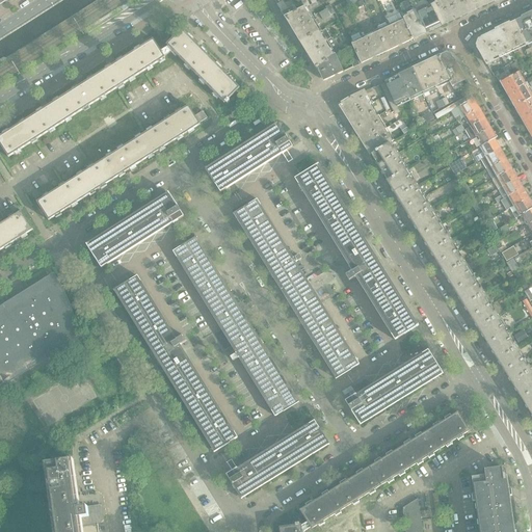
[(468,14),(460,0),(436,0),(435,1),(436,3),(431,5),(441,26),(468,14)]
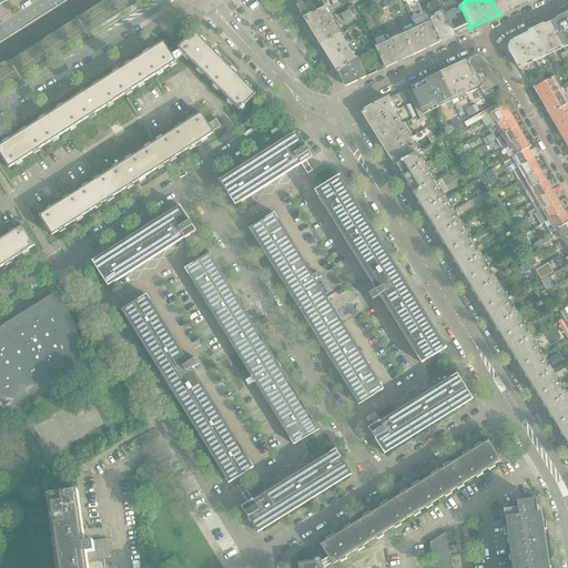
[(528,1),(527,0),(492,0),(499,14),(528,1)]
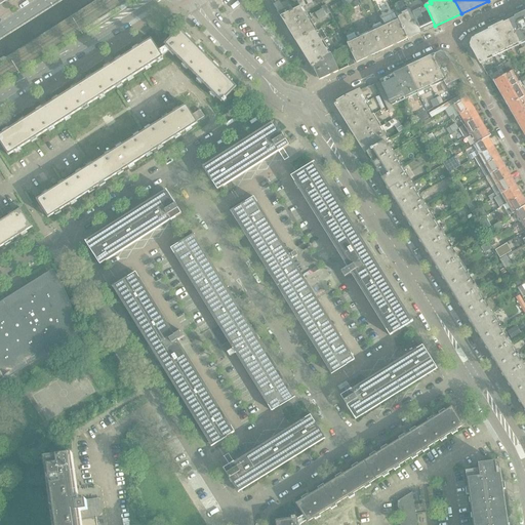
[(281,17),(292,11),(289,5),(283,9),(278,11),(281,17)]
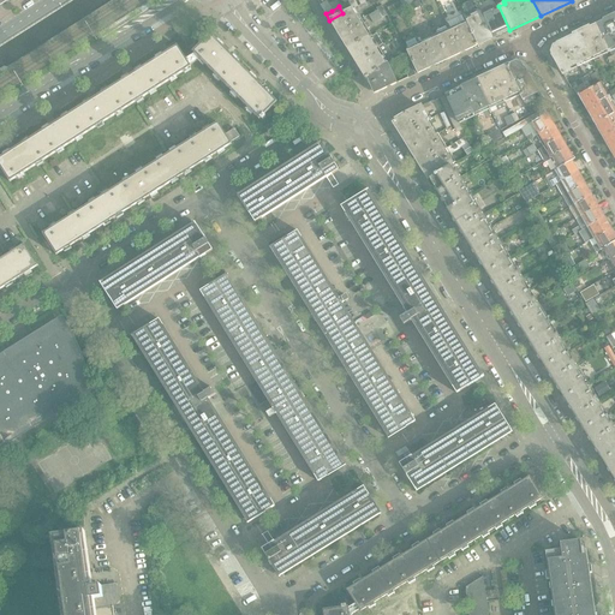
[(509,30),(499,6),(491,10),(490,7),(476,15),(473,10),(464,15),(466,21),(477,46),(509,30)]
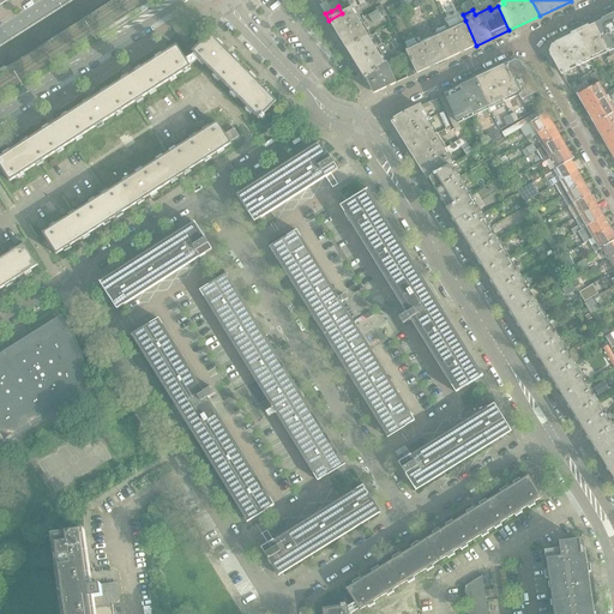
[(362,23),(360,20),(357,22),(351,11),(354,10),(354,8),(351,10),(342,13),(329,20),(347,50),(369,36),(369,35),(366,36),(360,25),(362,23)]
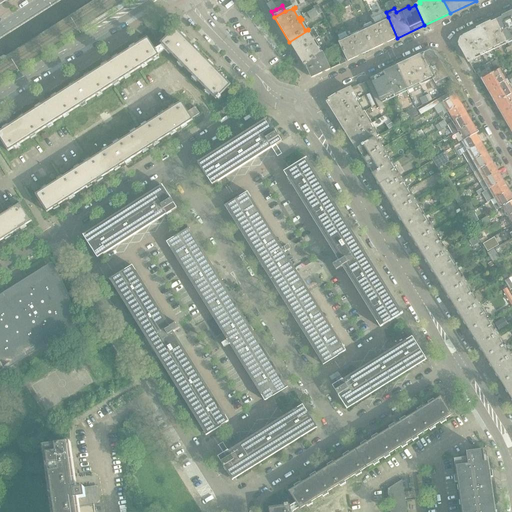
[(314,9),(307,13),(310,19),(317,15),(316,12),(314,10),(314,9)]
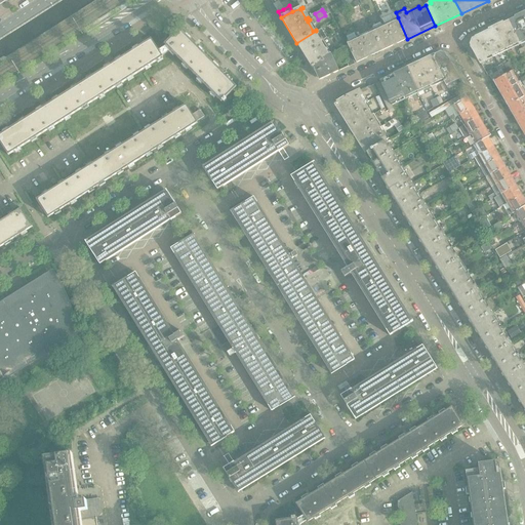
[(407,39),(398,17),(396,18),(394,13),(381,19),(385,24),(384,25),(381,26),(380,23),(372,27),(373,29),(371,30),(381,51),(394,45),(407,39)]
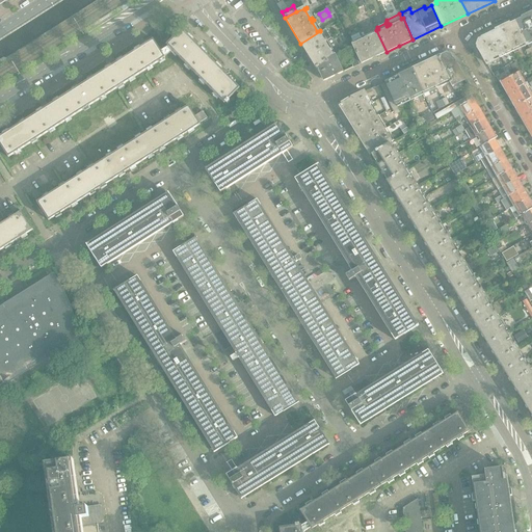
[(531,40),(531,22),(528,15),(523,18),(523,19),(509,25),(508,24),(502,27),(512,49),(531,40)]
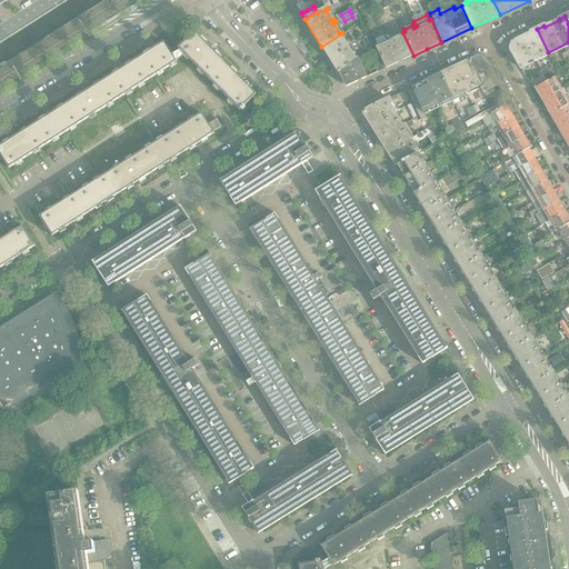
[(548,52),(537,29),(530,32),(531,33),(516,41),(512,43),(510,49),(511,51),(510,51),(520,69),(528,65),(527,62),(548,52)]
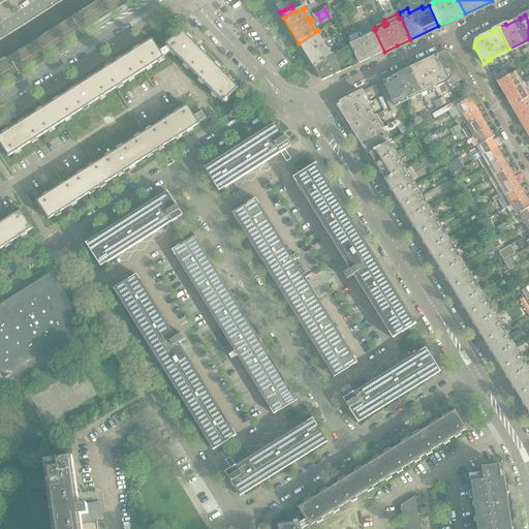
[(209,58),(195,44),(181,30),(174,37),(166,45),(170,51),(193,73),(209,58)]
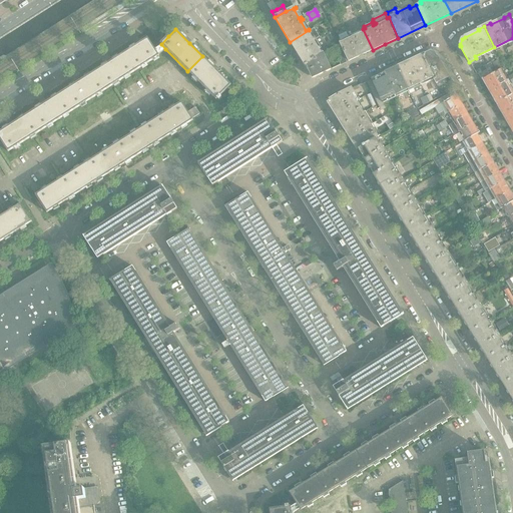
[(322,55),(320,52),(322,50),(321,49),(319,50),(315,44),(317,43),(315,39),(319,37),(314,29),(310,31),(309,30),(290,42),(305,65),(322,55)]
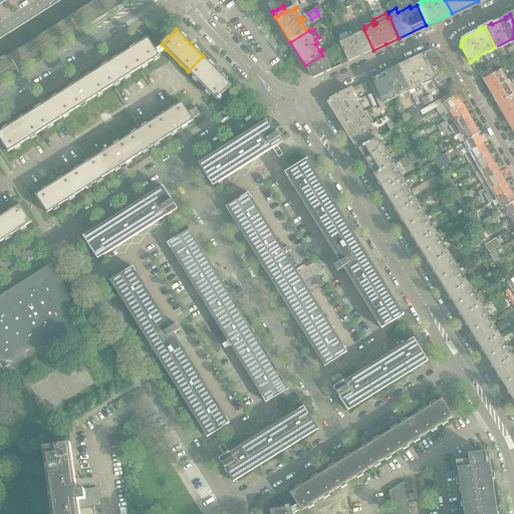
[(373,50),(363,29),(362,30),(363,32),(352,37),(351,35),(350,35),(348,36),(346,32),(338,36),(340,40),(339,41),(341,45),(348,61),(360,56),(373,50)]
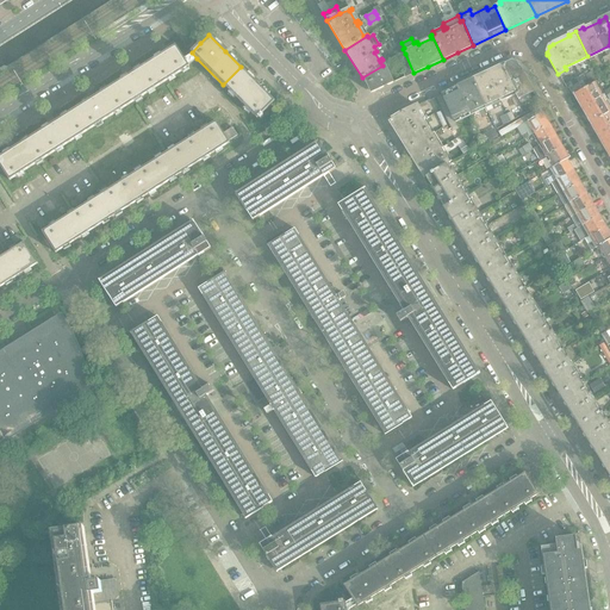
[(197,58),(192,53),(200,43),(198,41),(180,53),(187,64),(197,58)]
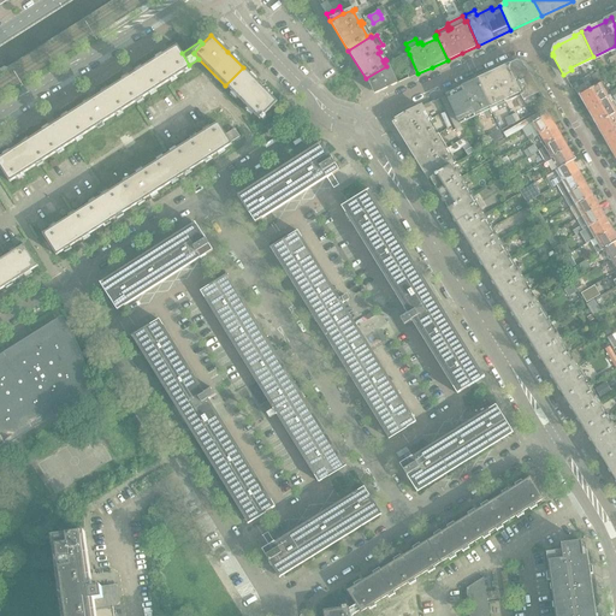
[(163,86),(190,67),(189,65),(182,53),(177,46),(149,64),(163,86)]
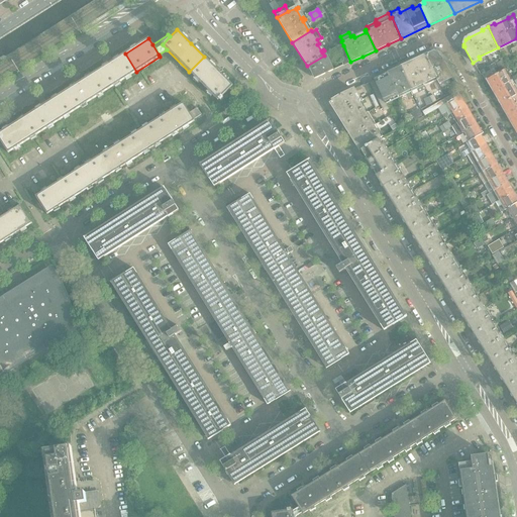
[(349,63),(343,52),(337,55),(343,66),(349,63)]
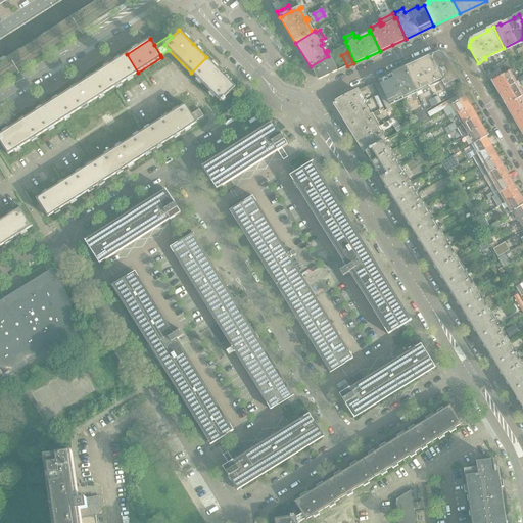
[(109,91),(132,77),(138,73),(127,54),(98,73),(109,91)]
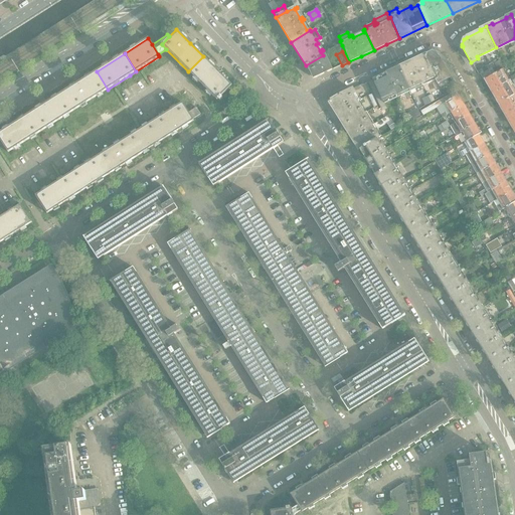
[(450,77),(439,57),(438,58),(437,55),(431,53),(426,55),(426,54),(424,55),(422,56),(434,77),(437,83),(450,77)]
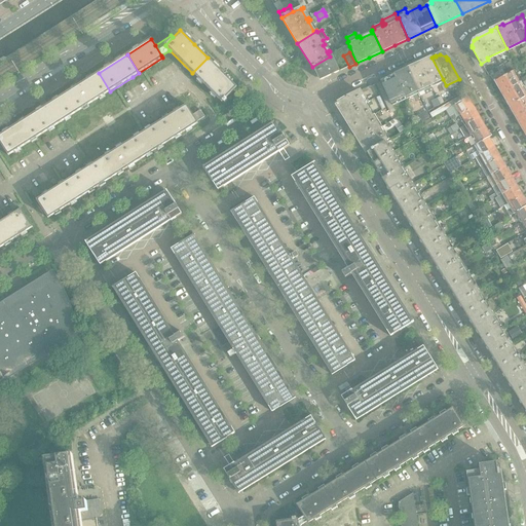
[(338,72),(331,57),(330,57),(312,67),(312,68),(314,67),(318,78),(322,79),(338,72)]
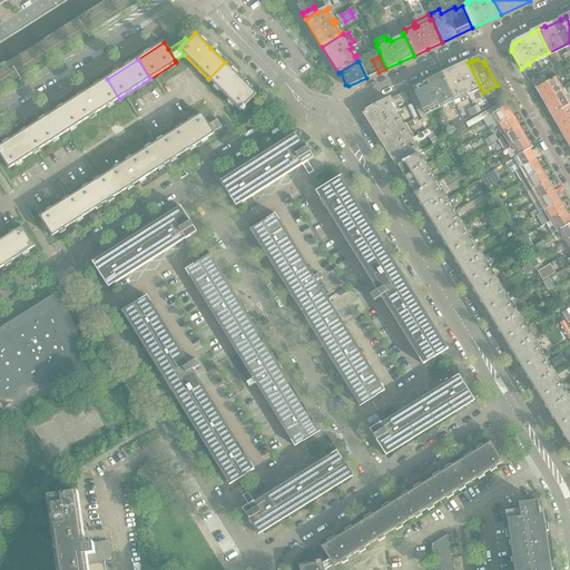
[(256,95),(241,79),(225,62),(208,79),(239,111),(242,110),(243,111),(246,108),(244,107),(256,95)]
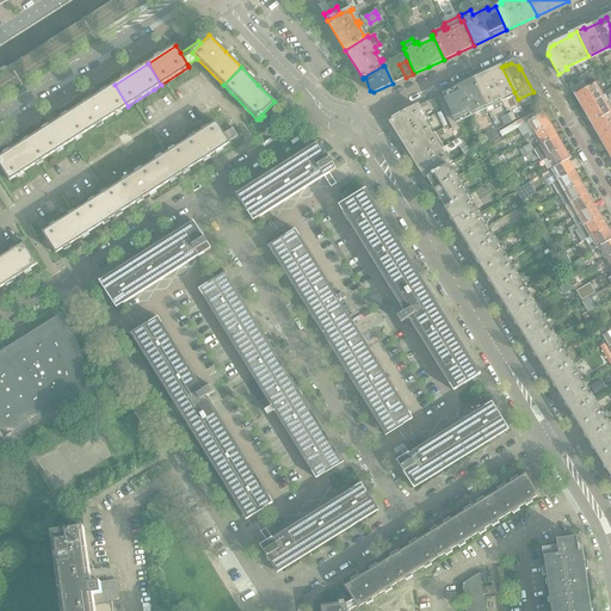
[(514,92),(501,67),(473,80),(485,106),(514,92)]
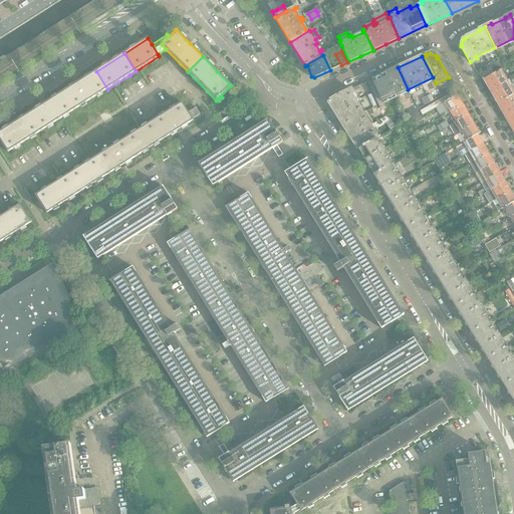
[(504,67),(499,60),(493,63),(497,71),(504,67)]
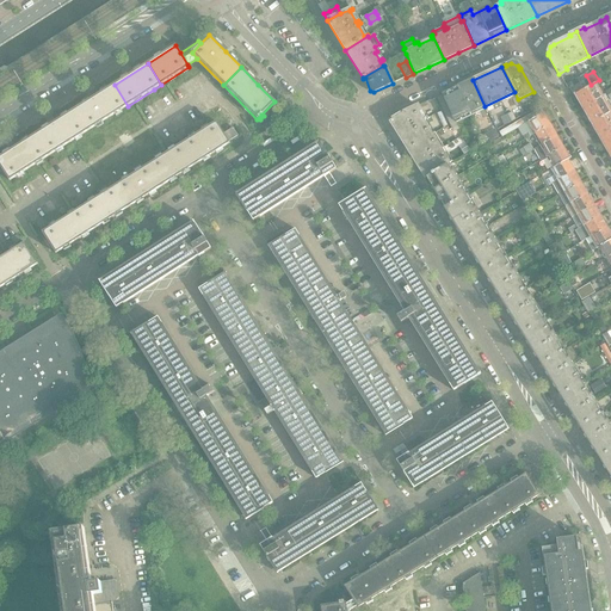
[(586,87),(582,81),(580,76),(576,79),(579,84),(571,90),(574,96),(575,94),(586,87)]
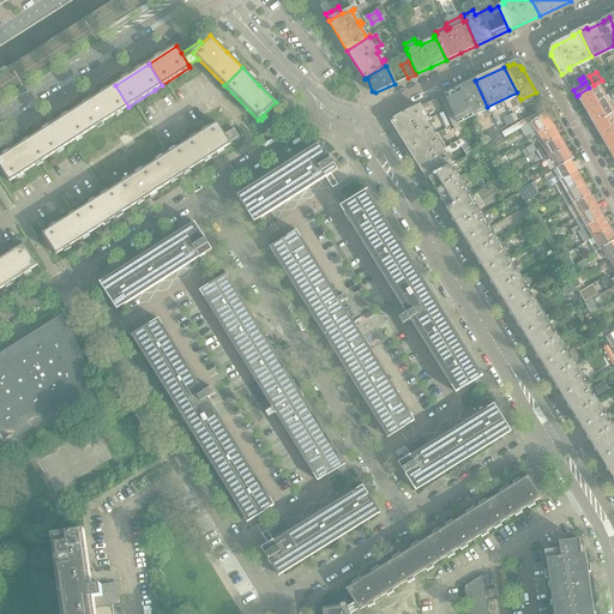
[(458,120),(487,107),(475,80),(445,95),(446,97),(449,101),(450,103),(451,107),(452,109),(453,112),(455,115),(457,118),(458,120)]
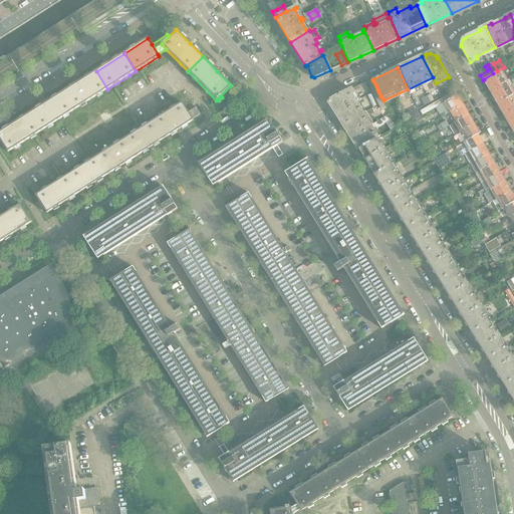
[(508,82),(500,70),(494,74),(493,73),(484,79),(484,80),(484,81),(486,84),(487,85),(491,92),(508,82)]
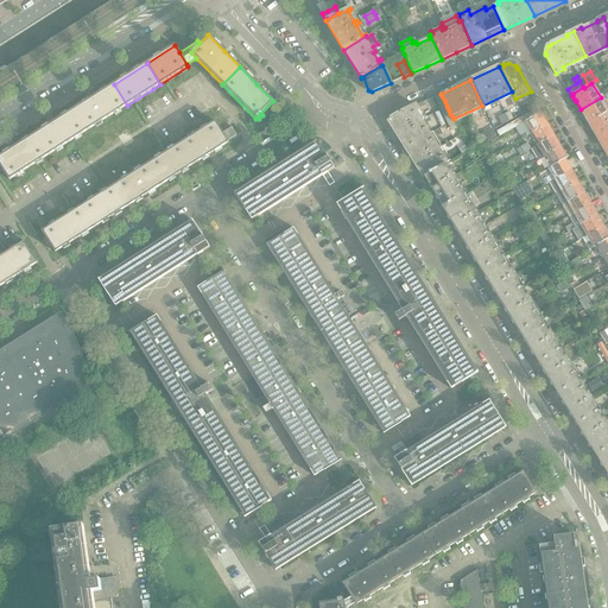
[(88,131),(114,114),(127,106),(114,84),(75,109),(88,131)]
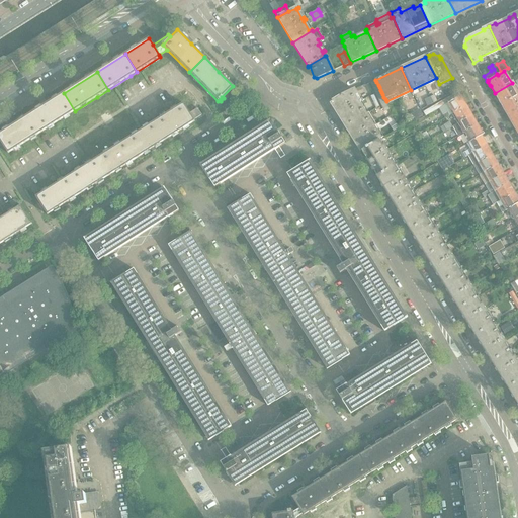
[(517,95),(517,94),(512,83),(495,93),(499,99),(499,101),(500,104),(502,104),(502,105),(517,95)]
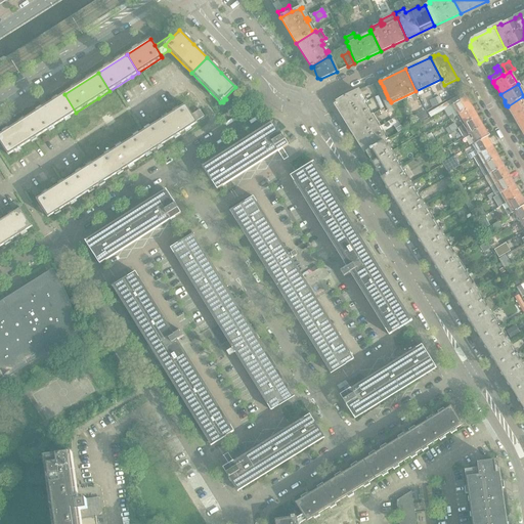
[(349,128),(370,116),(360,99),(362,98),(358,91),(344,97),(336,102),(335,103),(335,104),(349,128)]
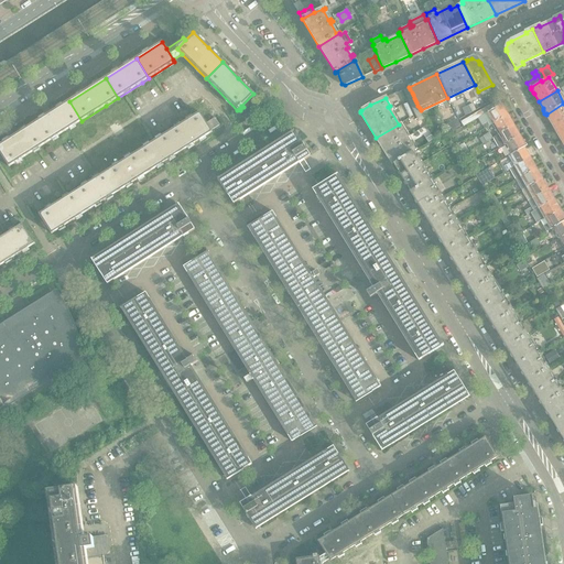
[(45,144),(69,129),(82,121),(69,101),(33,125),(45,144)]
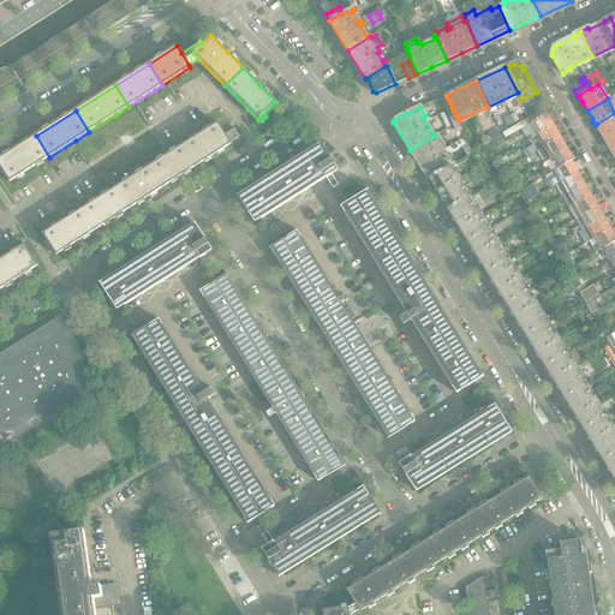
[(449,126),(443,113),(440,114),(446,129),(449,126)]
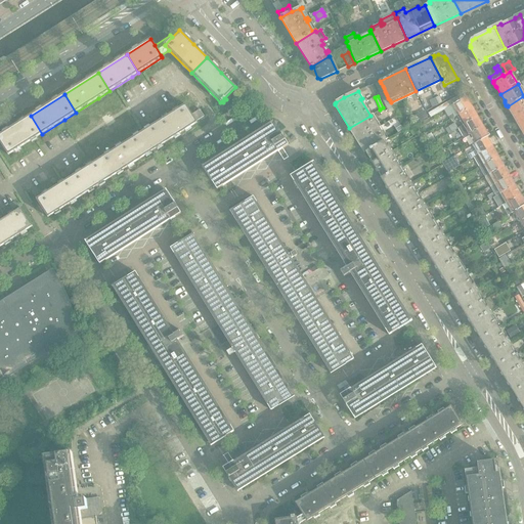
[(523,96),(508,106),(508,108),(510,112),(511,112),(515,119),(523,113),(523,96)]
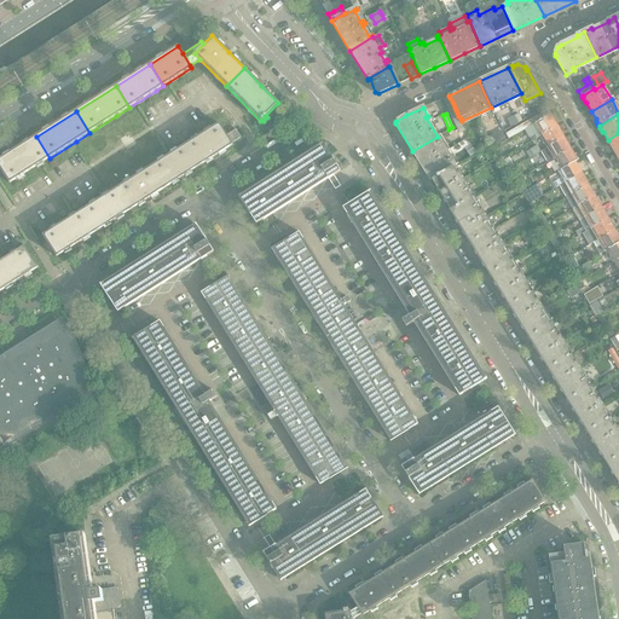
[(539,136),(557,126),(554,122),(555,121),(551,116),(550,115),(548,116),(544,119),(542,120),(539,121),(536,123),(533,125),(537,132),(533,133),(534,134),(530,138),(532,142),(541,137),(539,136)]
